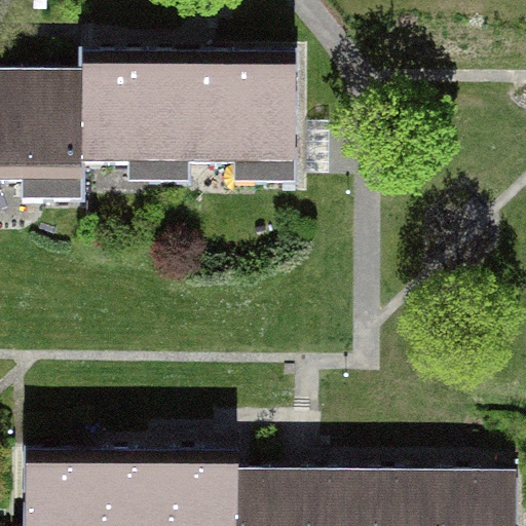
[(82,162),(83,48),(80,48),(80,67),(0,66),(0,182),(42,183),(42,201),(82,201),(82,162)]
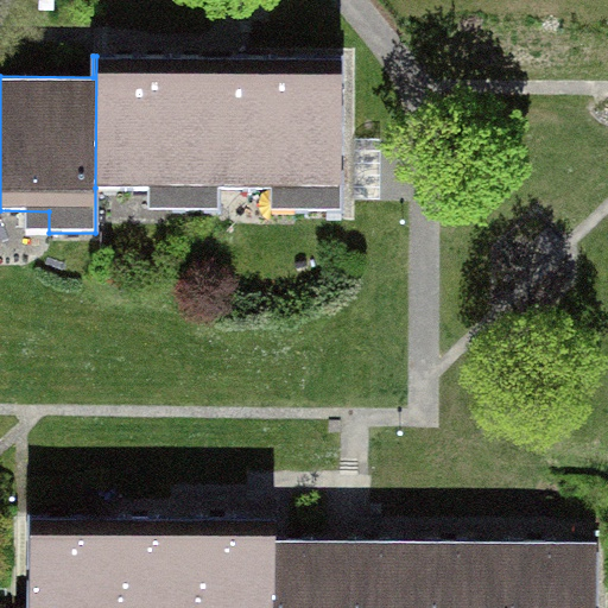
[(96,56),(95,188),(172,189),(172,209),(219,210),(219,189),(296,189),(296,210),(342,210),(342,57),(232,57),(232,128),(202,128),(203,57),(96,56)]
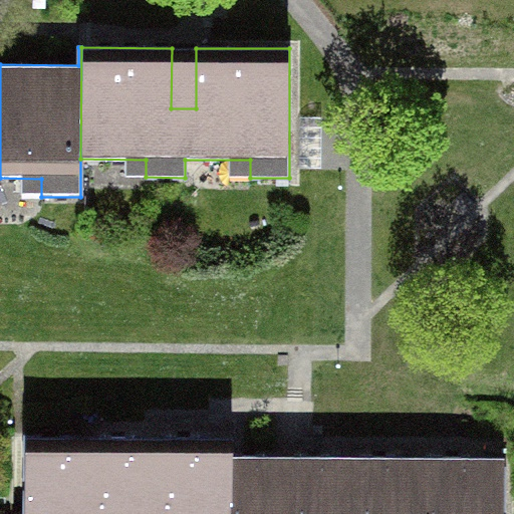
[(93,513),(94,437),(24,437),(24,513),(93,513)]
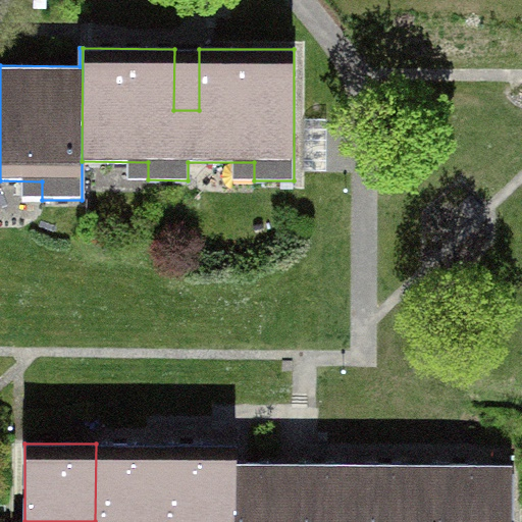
[(165,521),(166,444),(96,444),(95,521),(165,521)]
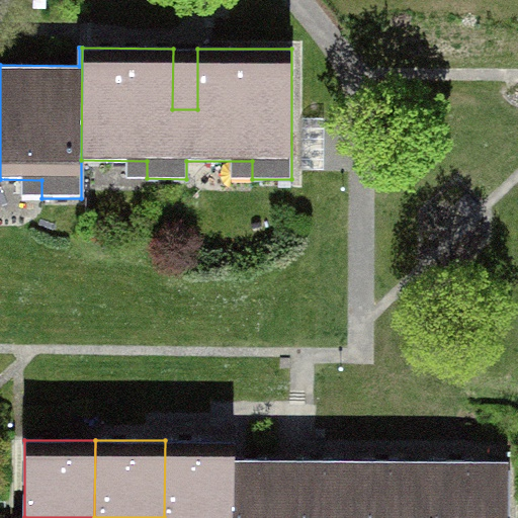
[(165,440),(164,517),(234,517),(234,459),(234,440),(165,440)]
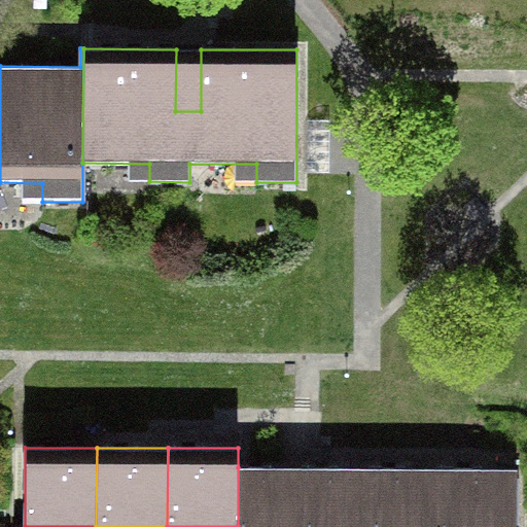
[(307,526),(308,467),(238,467),(238,526),(307,526)]
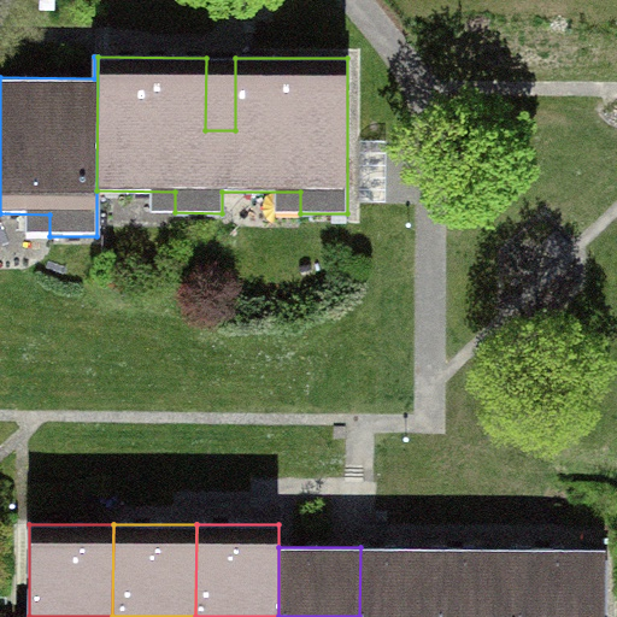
[(440,616),(441,547),(360,547),(359,616),(440,616)]
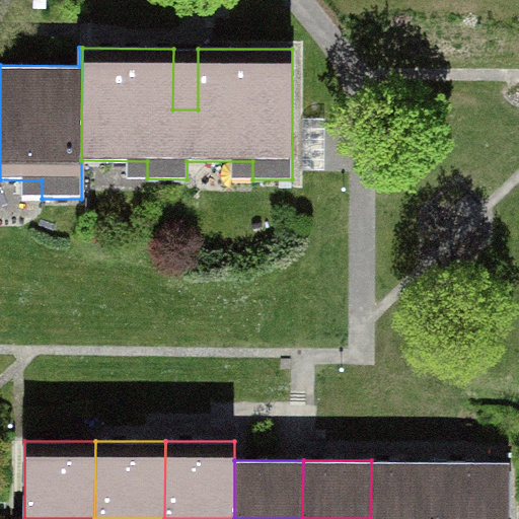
[(438,518),(439,461),(371,460),(370,518),(438,518)]
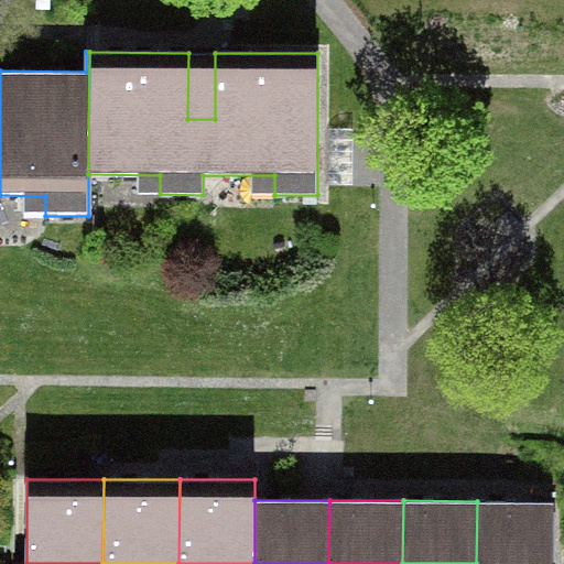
[(477,501),(476,563),(552,563),(553,501),(477,501)]
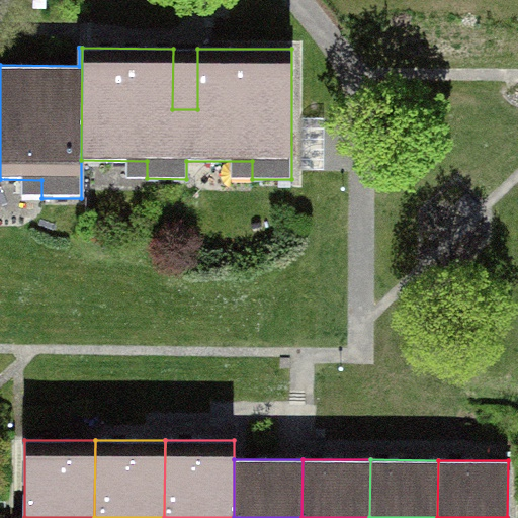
All buildings are outlined.
